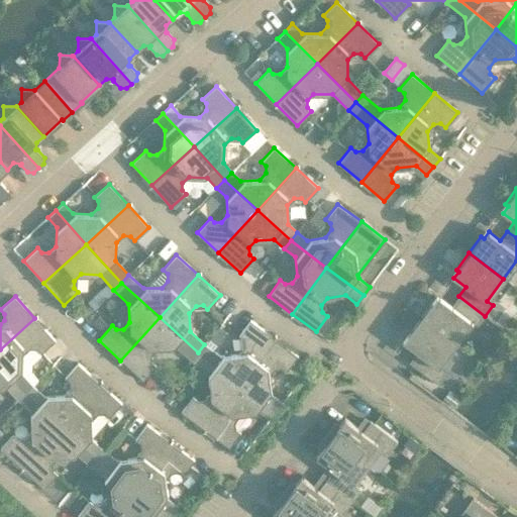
[(432,301),(419,318),(454,344),(471,322),(477,326),(485,316),(458,296),(451,306),(439,297),(434,303),(432,301)]
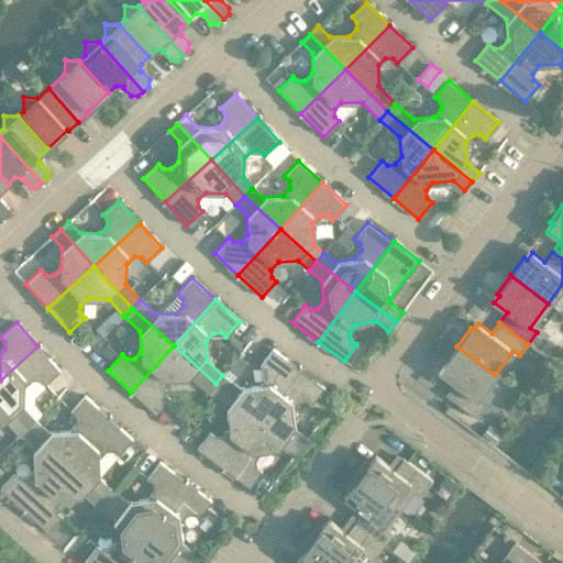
[(191,377),(208,393),(216,384),(174,345),(131,393),(155,414),(169,398),(165,394),(164,386),(172,378),(191,377)]
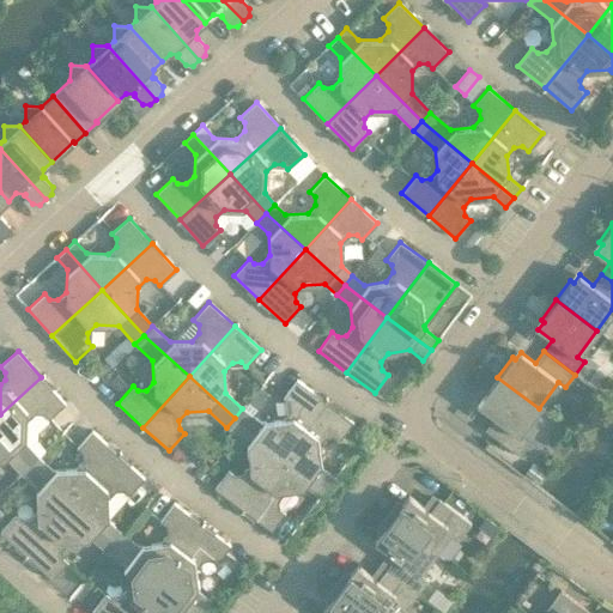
[(0,414),(0,432),(30,466),(38,457),(25,443),(26,420),(35,413),(43,413),(48,419),(65,404),(41,377),(0,414)]
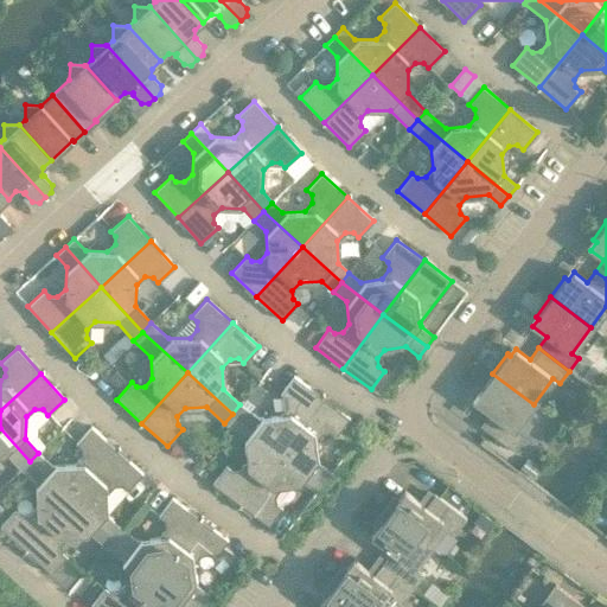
[(489,413),(480,426),(515,452),(524,438),(513,430),(534,404),(492,374),(478,393),(481,395),(475,403),(489,413)]
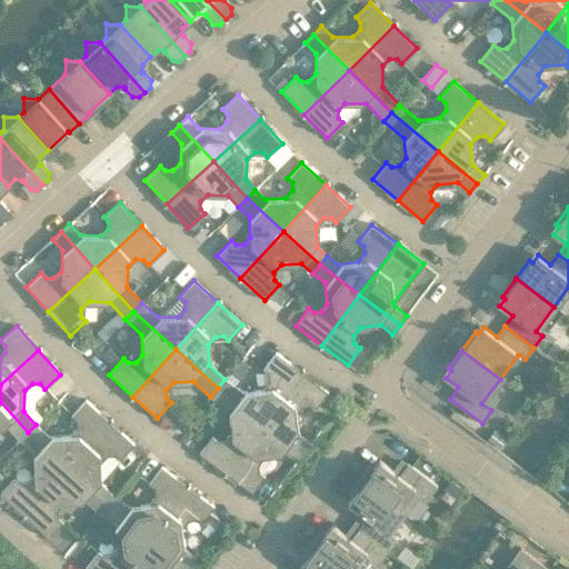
[(225,379),(218,388),(263,422),(301,371),(276,352),(262,369),(268,373),(269,380),(262,389),(242,392),(225,379)]
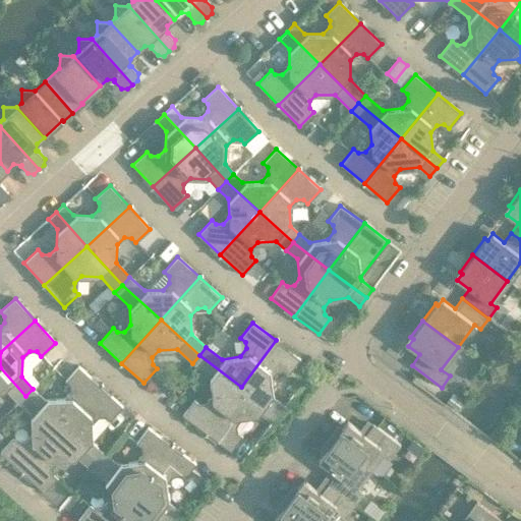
[(219,348),(230,333),(222,328),(212,342),(219,348)]
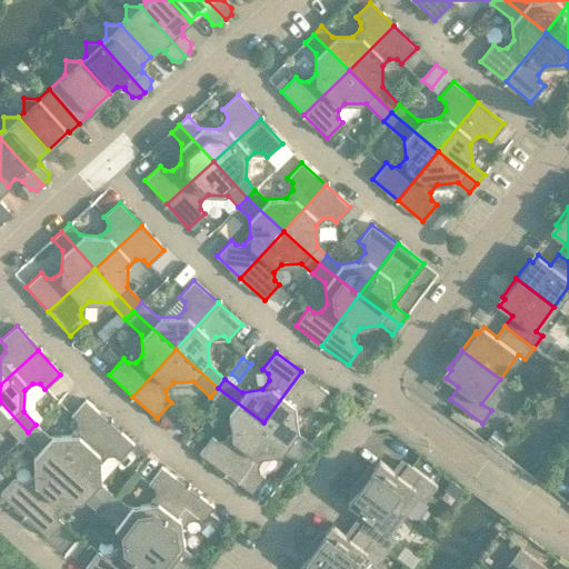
[(301,371),(263,422),(303,452),(310,443),(298,433),(296,413),(301,406),(309,405),(315,408),(328,391),(301,371)]
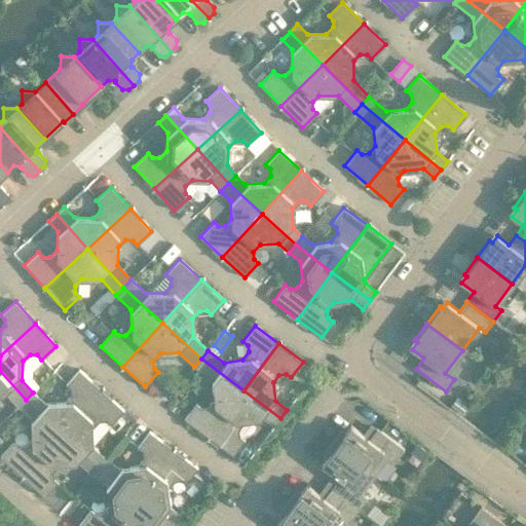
[(184,419),(209,438),(243,390),(201,359),(194,367),(211,379),(214,398),(208,406),(200,407),(196,403),(184,419)]
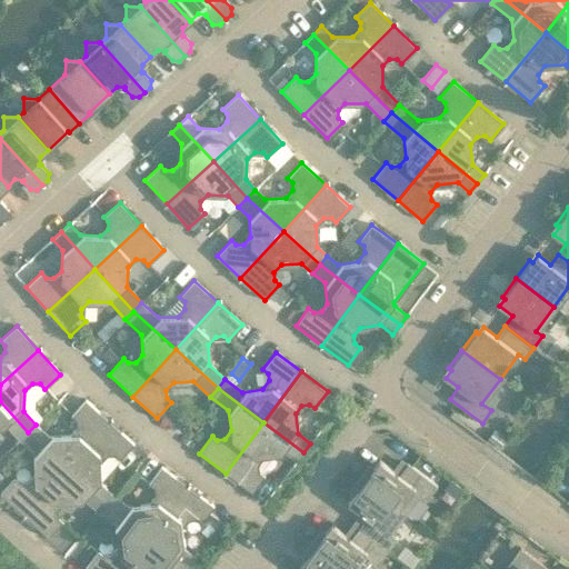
[(36,425),(28,432),(67,468),(110,421),(86,400),(71,416),(76,420),(77,428),(69,436),(49,437),(36,425)]
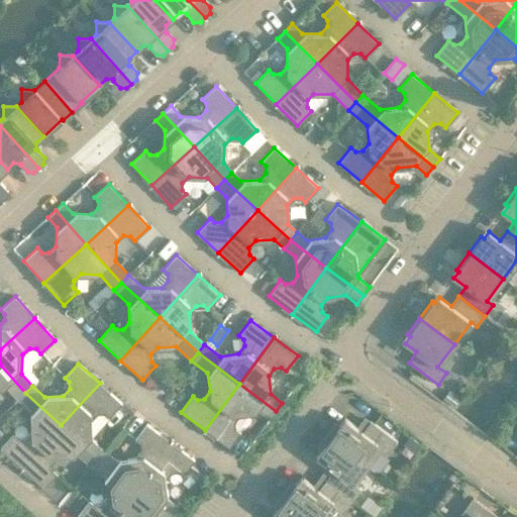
[(0,387),(6,388),(17,400),(25,393),(0,365),(0,387)]
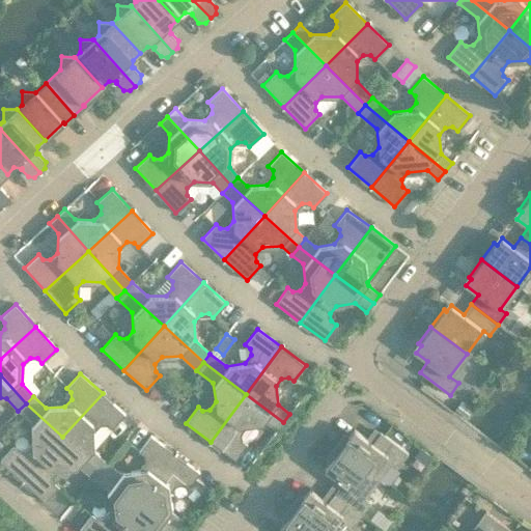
[(62,437),(100,471),(106,463),(94,451),(93,432),(100,425),(107,424),(111,428),(124,414),(103,393),(62,437)]
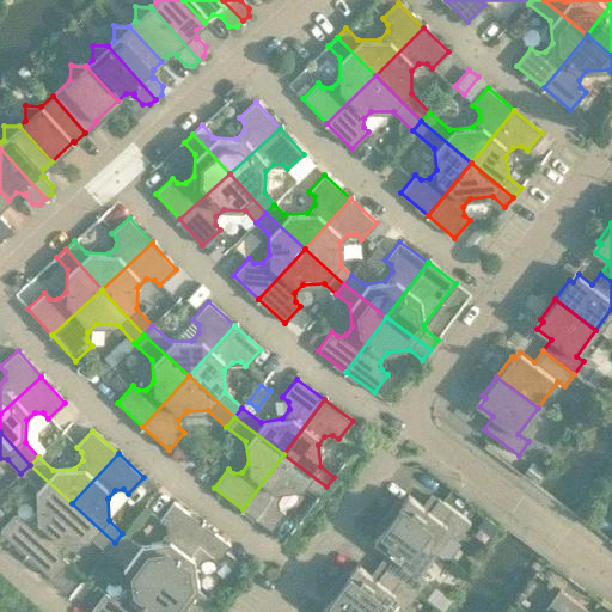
[(326,487),(283,454),(243,509),(270,530),(285,512),(279,507),(277,499),(285,490),(306,487),(319,497),(326,487)]
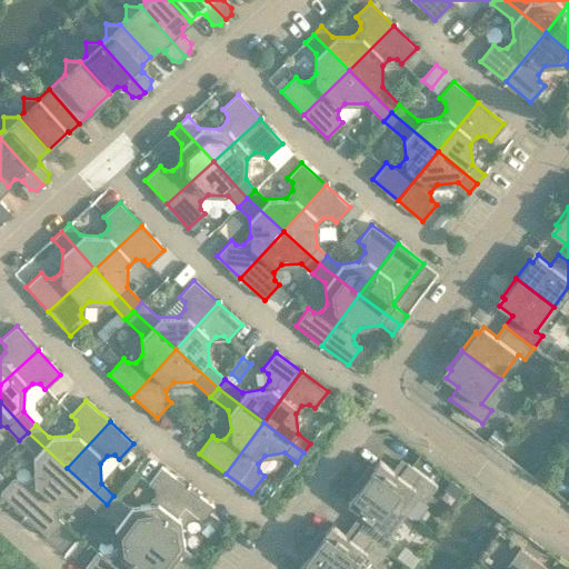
[(0,492),(25,516),(67,468),(28,432),(19,440),(33,453),(35,473),(27,481),(19,482),(15,478),(0,492)]
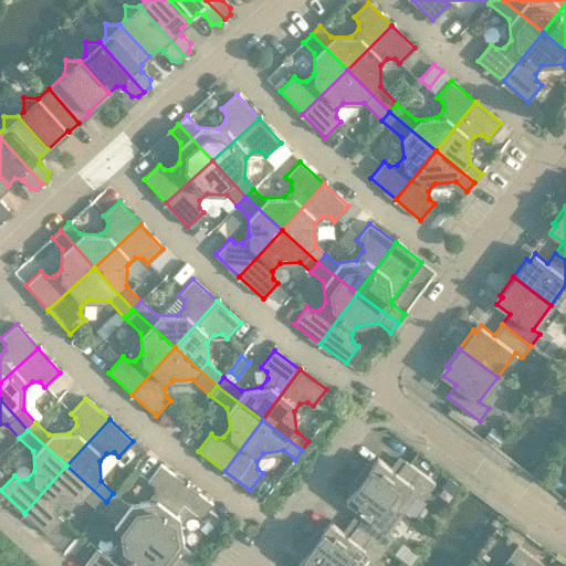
[(366,463),(357,475),(404,511),(416,494),(422,499),(435,483),(405,461),(396,472),(377,458),(370,467),(366,463)]
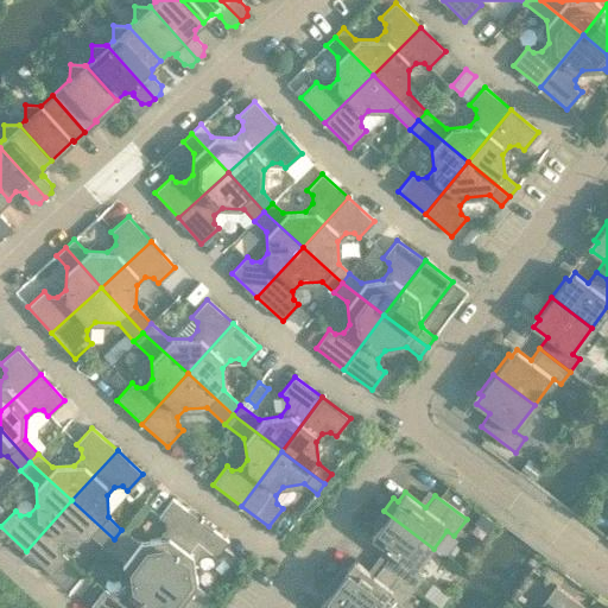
[(114,539),(159,574),(200,519),(172,499),(158,517),(164,521),(165,529),(158,538),(137,542),(121,530),(114,539)]
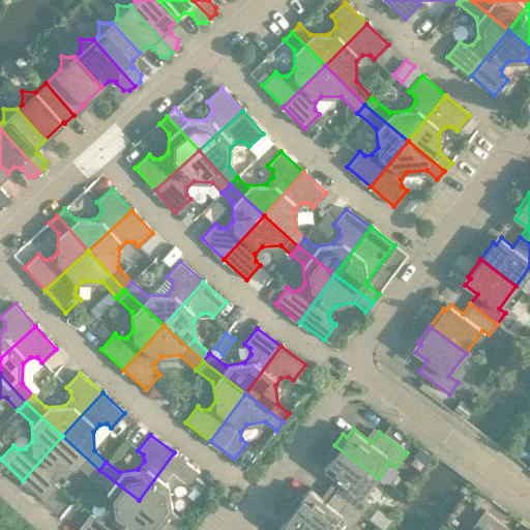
[(99,470),(62,436),(23,480),(45,501),(58,486),(54,481),(54,474),(60,467),(79,467),(92,478),(99,470)]
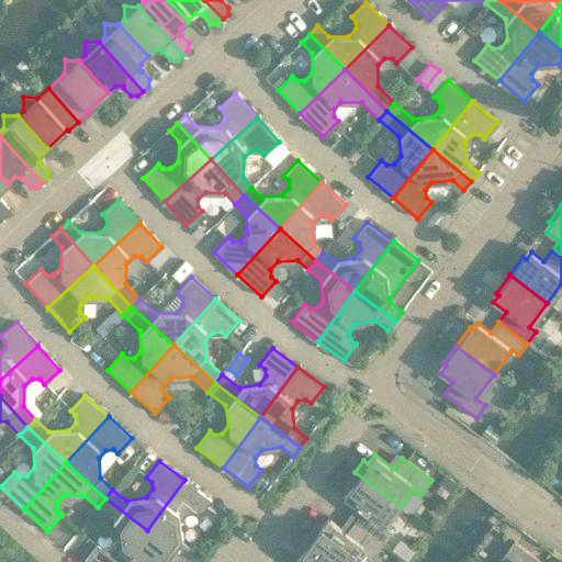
[(385,527),(401,507),(355,472),(346,484),(350,487),(343,496),(362,510),(353,521),(383,543),(392,531),(385,527)]
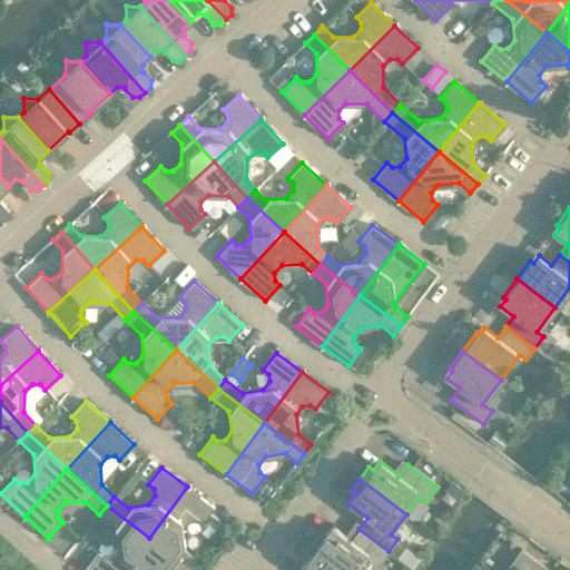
[(214,507),(187,487),(149,538),(189,568),(197,559),(185,549),(182,529),(188,521),(196,520),(200,523),(214,507)]
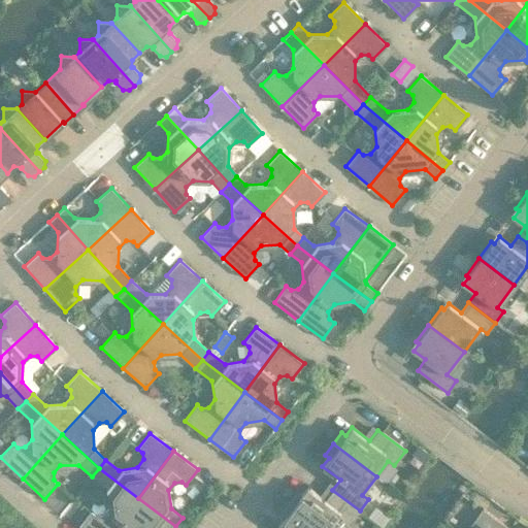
[(79,527),(116,527),(138,498),(99,468),(92,476),(106,488),(108,506),(102,514),(96,515),(91,510),(78,527),(79,527)]
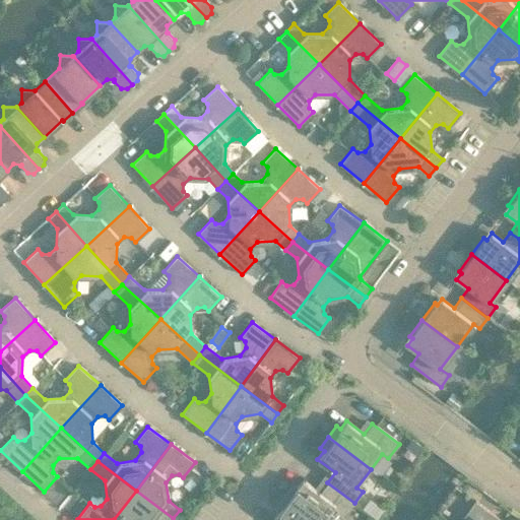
[(344,517),(354,503),(327,482),(320,493),(303,479),(297,488),(293,484),(284,496),(316,519),(331,519),(337,512),(344,517)]
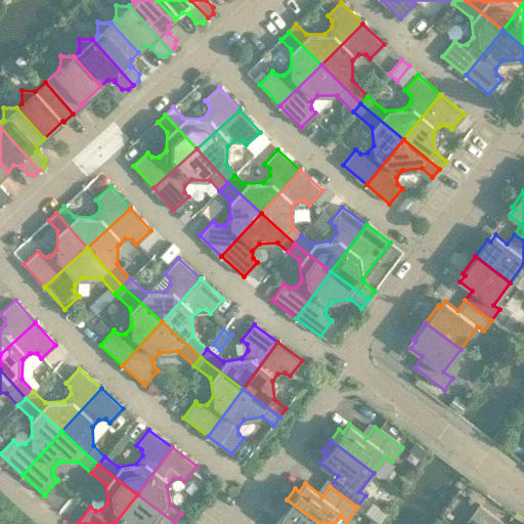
[(137,494),(115,523),(144,523),(157,522),(159,523),(173,523),(174,522),(137,494)]
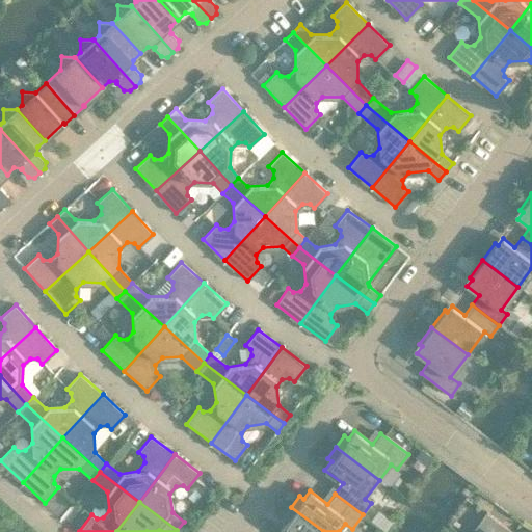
[(283,531),(323,531),(291,507),(282,519),(286,522),(280,530),(283,531)]
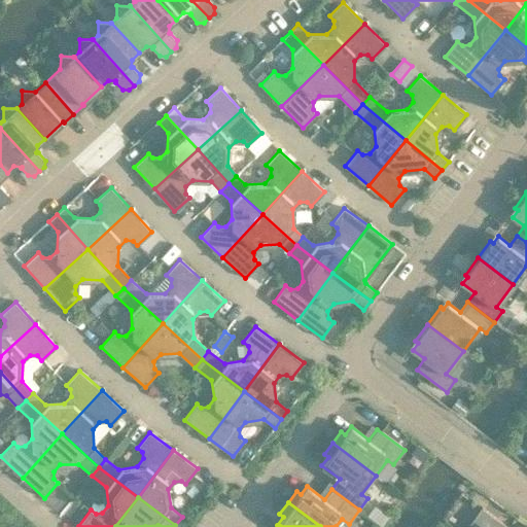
[(507,526),(482,507),(469,523),(473,526),(507,526)]
